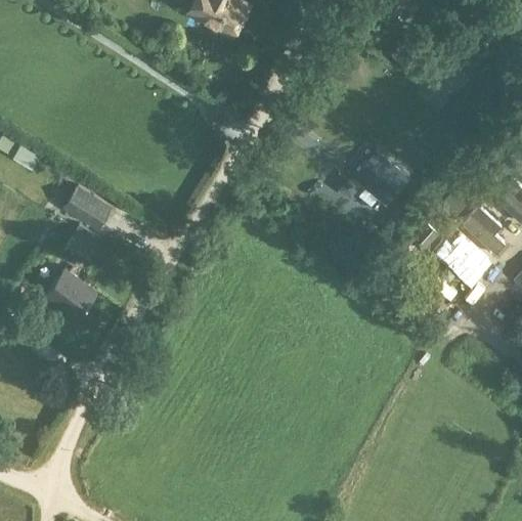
[(194,0),(186,15),(235,42),(255,5),(245,0),(194,0)]
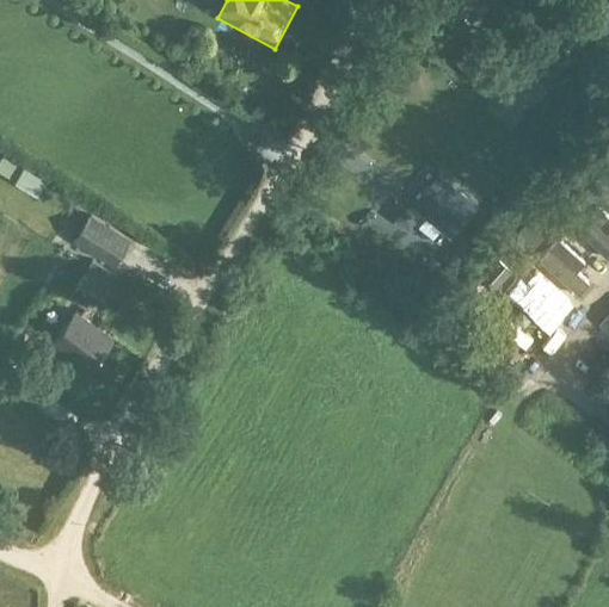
[(518,76),(526,84),(533,76),(527,69),(518,76)]
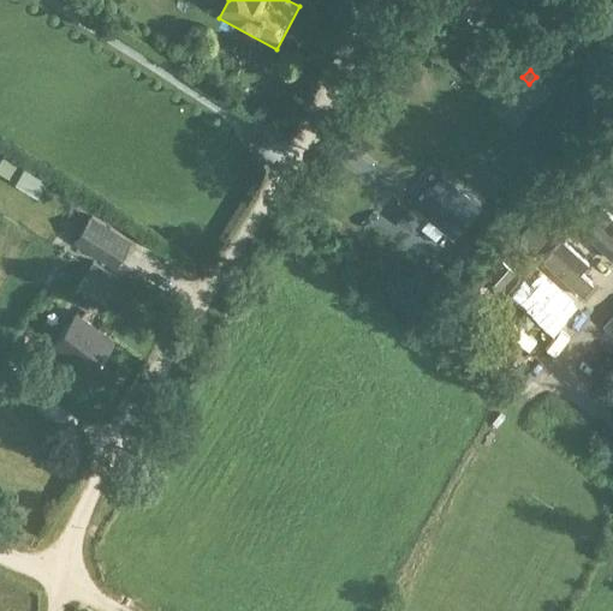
[(612,148),(609,147),(593,165),(603,175),(612,165),(612,148)]
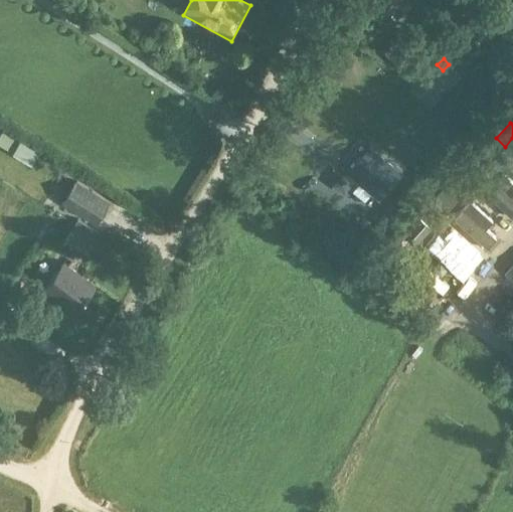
[(42,154),(6,130),(0,139),(0,145),(33,167),(42,154)]
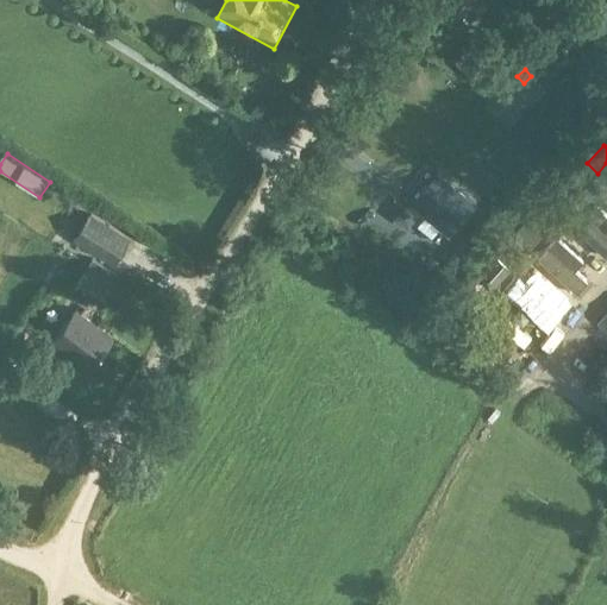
[(606,175),(596,187),(606,195),(606,175)]
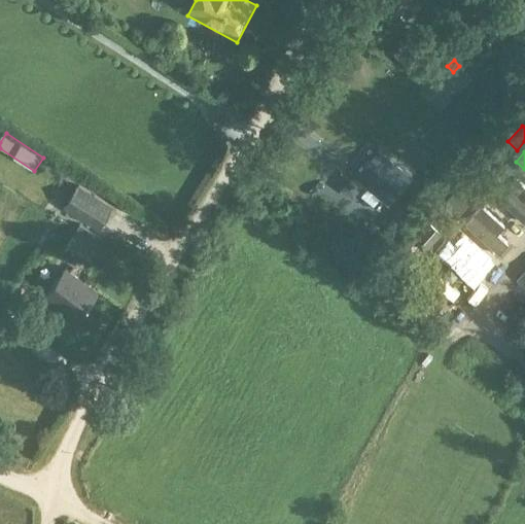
[(390,207),(413,180),(381,153),(358,181),(370,190),(383,201),(390,207)]
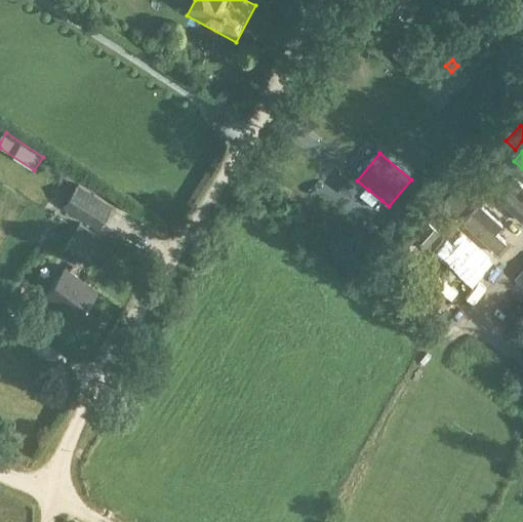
[(522,187),(505,170),(496,178),(487,189),(522,222),(522,187)]
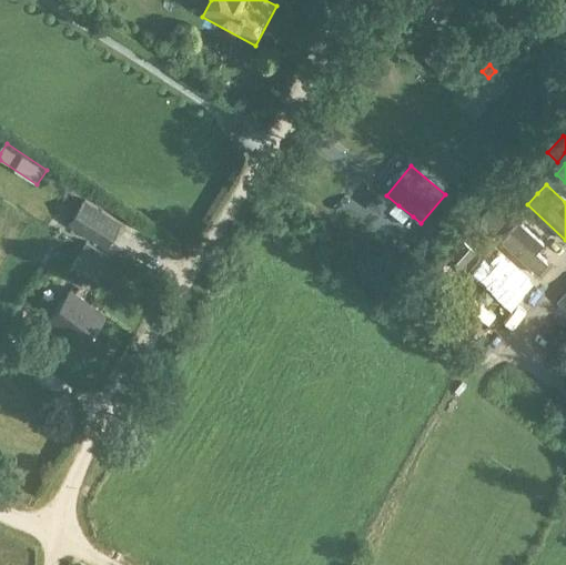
[(509,193),(494,211),(504,221),(519,203),(512,195),(509,193)]
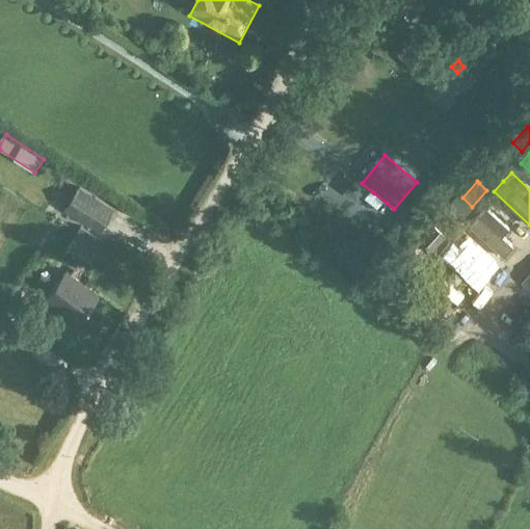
[(114,212),(81,191),(68,213),(101,234),(114,212)]
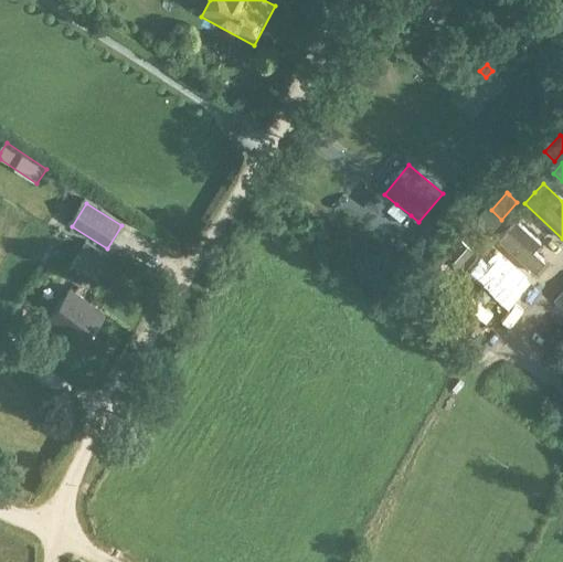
[(117,239),(138,247),(149,219),(129,210),(117,239)]
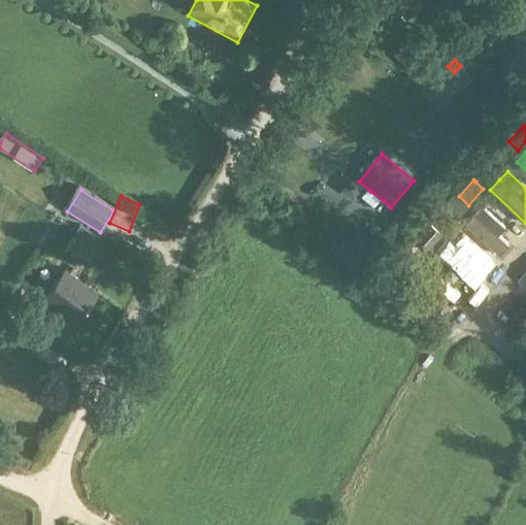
[(469,222),(503,254),(511,245),(498,234),(505,226),(484,206),(477,215),(469,222)]
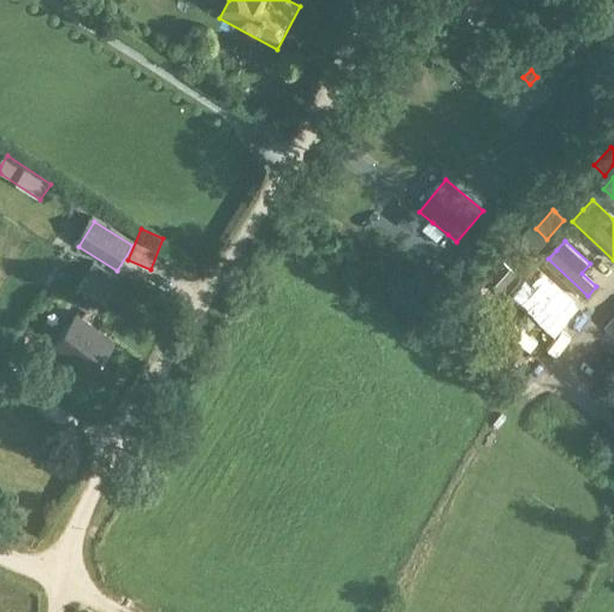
[(533,254),(521,243),(505,262),(515,273),(533,254)]
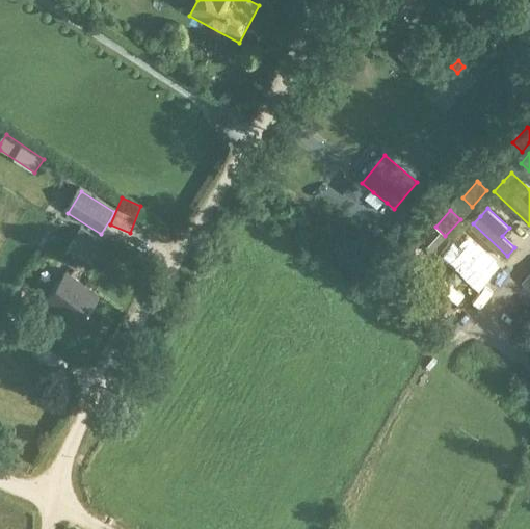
[(104,243),(82,230),(67,256),(88,269),(97,255),(104,243)]
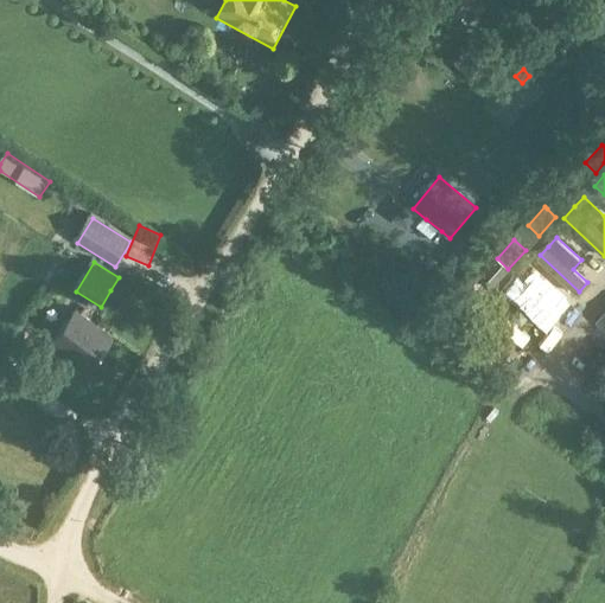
[(507,286),(549,327),(558,319),(542,303),(551,295),(528,274),(520,281),(515,277),(507,286)]
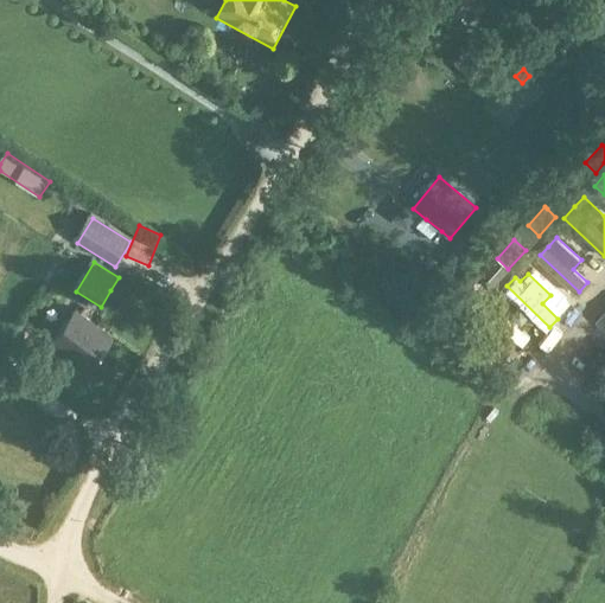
[(77,314),(56,345),(94,371),(115,340),(77,314)]
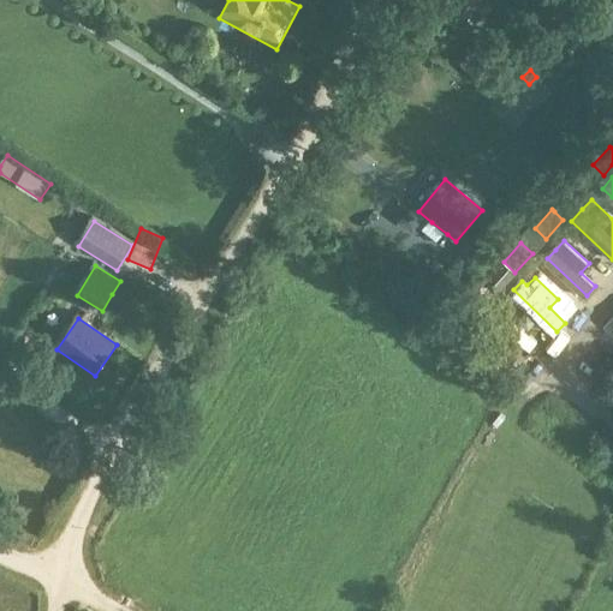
[(111,438),(118,424),(84,407),(77,421),(111,438)]
